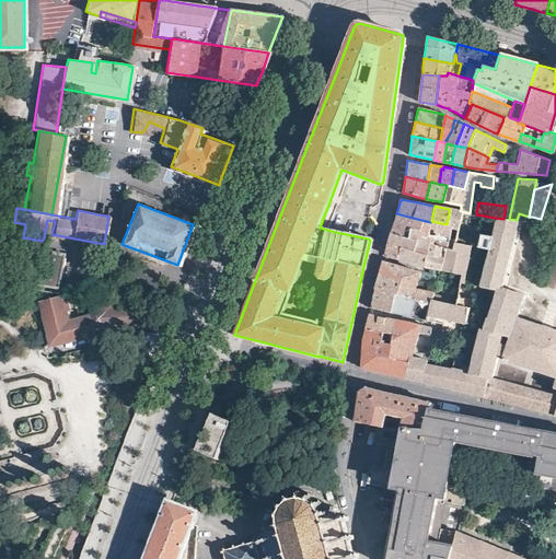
[(117,218),(119,210),(106,208),(105,216),(108,216),(117,218)]
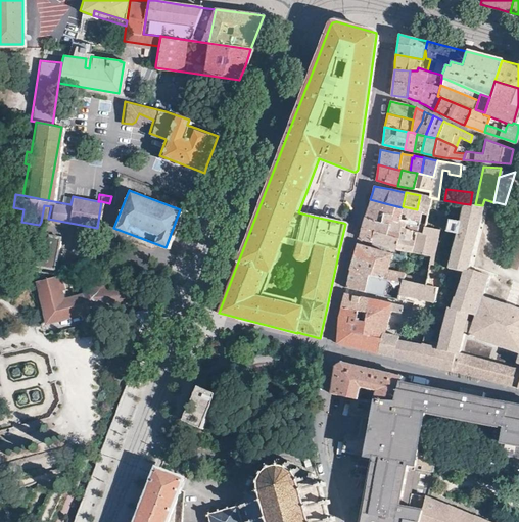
[(381,223),(402,228),(411,230),(411,231),(415,232),(421,233),(423,225),(423,223),(419,222),(420,212),(426,214),(430,197),(429,197),(425,196),(422,195),(420,195),(417,209),(403,206),(402,207),(385,203),(370,199),(368,208),(366,217),(381,223)]
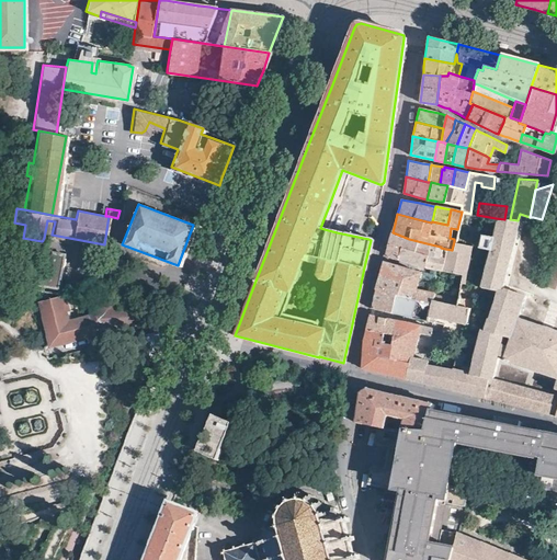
[(496,218),(491,238),(480,235),(478,247),(488,249),(479,287),(497,292),(488,319),(487,319),(484,328),(480,327),(470,367),(469,367),(469,365),(468,365),(468,364),(467,363),(466,363),(465,363),(465,364),(463,364),(461,366),(459,370),(450,367),(428,363),(422,383),(485,398),(489,380),(491,381),(491,379),(492,377),(496,358),(500,361),(506,345),(499,343),(501,334),(508,336),(514,317),(516,317),(524,294),(502,286),(518,220),(510,219),(504,219),(496,218)]
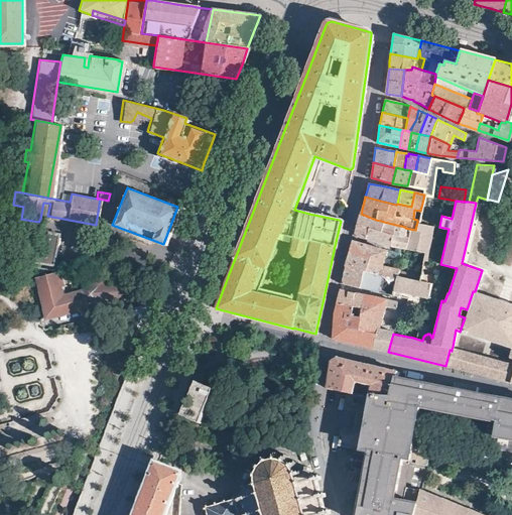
[(387,244),(390,245),(396,225),(376,220),(361,214),(357,225),(355,234),(366,237),(377,240),(387,244)]
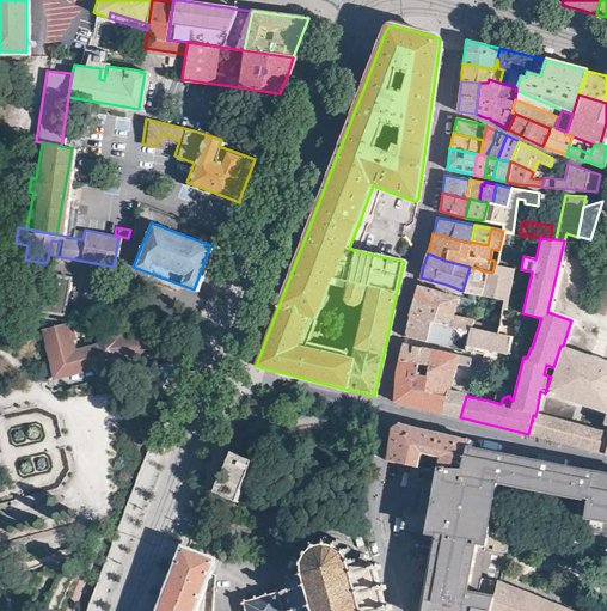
[(28,263),(20,264),(25,288),(32,287),(28,263)]
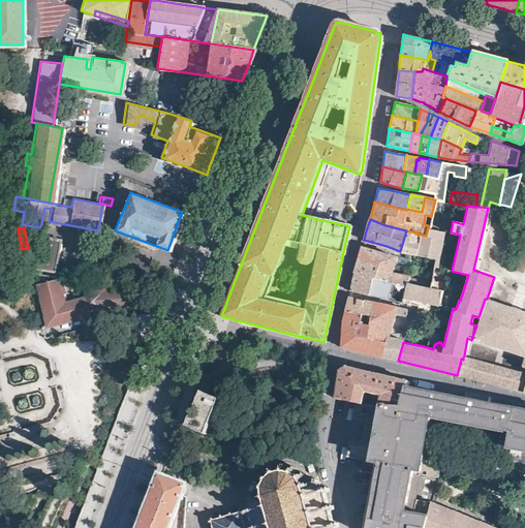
[(442,230),(428,227),(426,236),(420,235),(419,243),(417,254),(435,258),(435,255),(438,255),(442,230)]
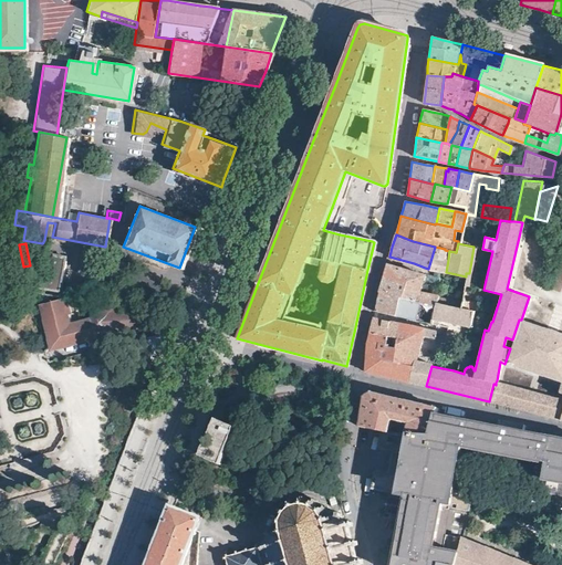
[(428,269),(436,270),(439,271),(445,272),(446,272),(448,260),(443,259),(445,250),(445,249),(435,247),(428,269)]
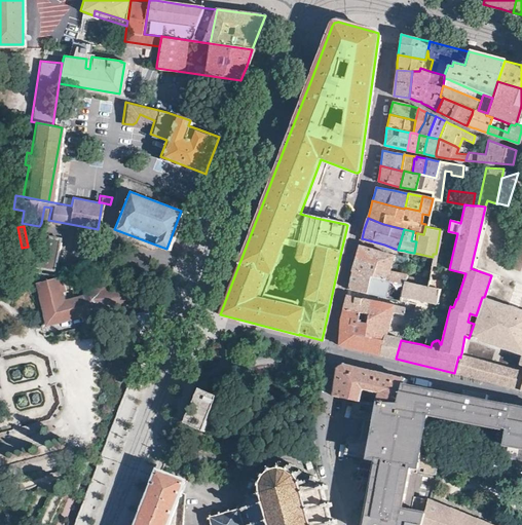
[(27,267),(36,269),(37,266),(50,268),(57,237),(34,232),(27,267)]
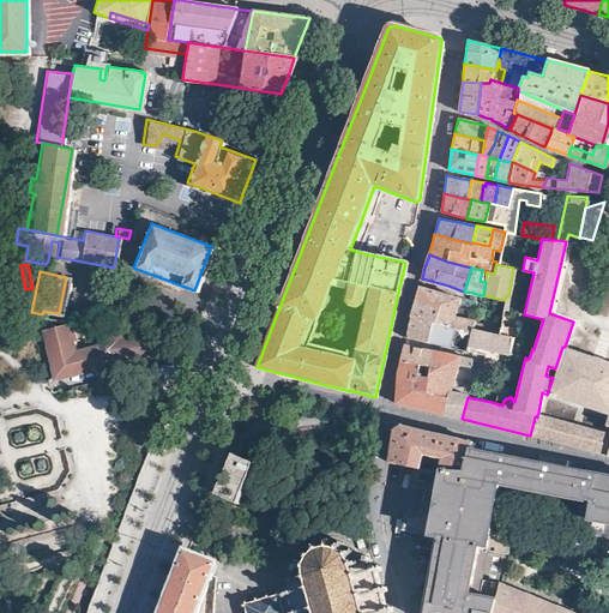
[(470,330),(471,328),(472,319),(460,316),(453,314),(459,299),(418,286),(415,301),(410,317),(432,322),(444,324),(458,328),(470,330)]
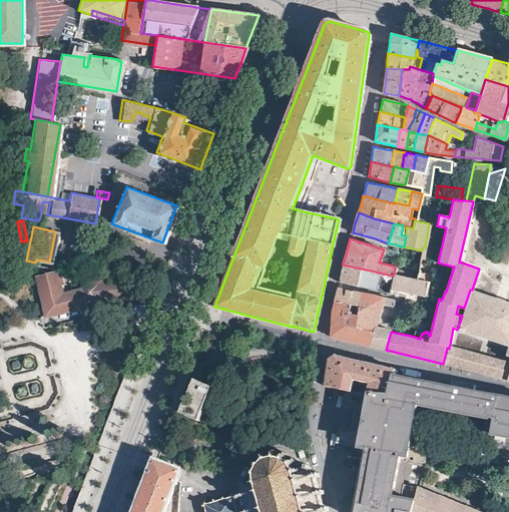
[(137,276),(145,270),(141,265),(133,272),(137,276)]
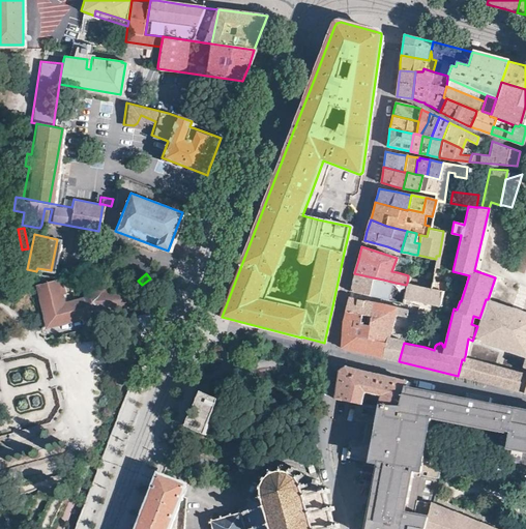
[(368,295),(373,277),(354,273),(352,283),(349,291),(358,293),(368,295)]
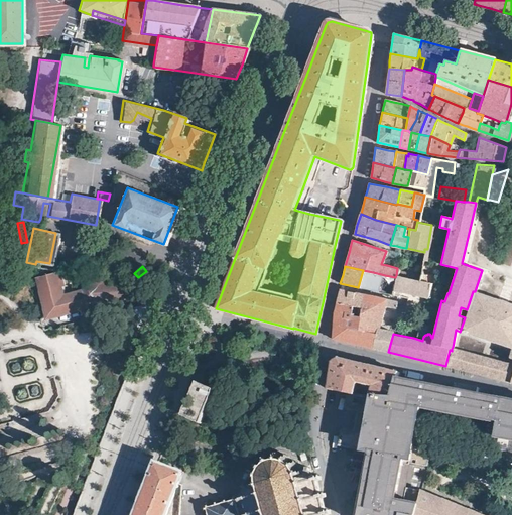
[(43,318),(131,297),(128,288),(82,281),(80,291),(60,296),(58,287),(60,286),(57,272),(35,277),(43,318)]
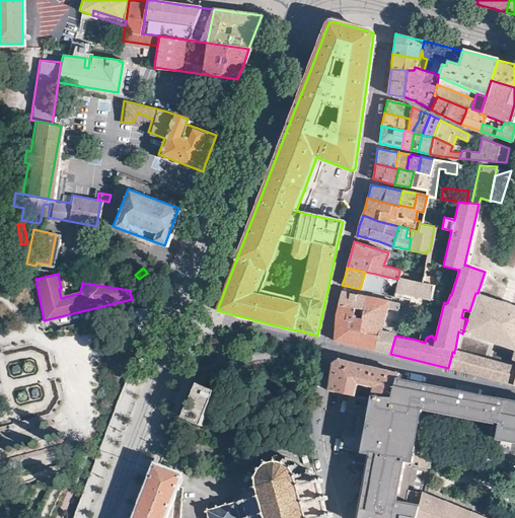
[(397,279),(393,295),(397,296),(398,296),(399,292),(430,298),(433,284),(419,281),(398,277),(397,279)]
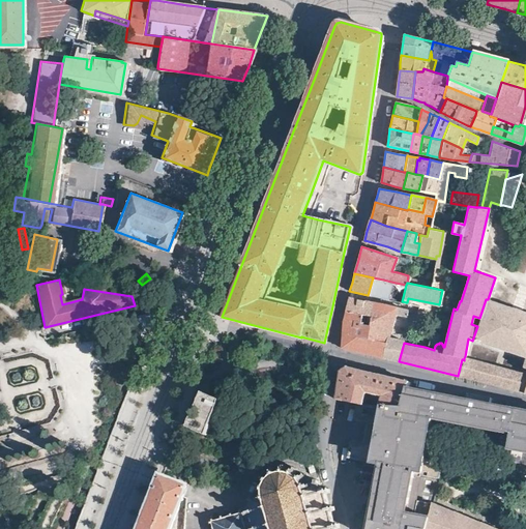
[(345,312),(360,315),(361,314),(364,315),(367,300),(361,299),(348,296),(346,304),(345,312)]
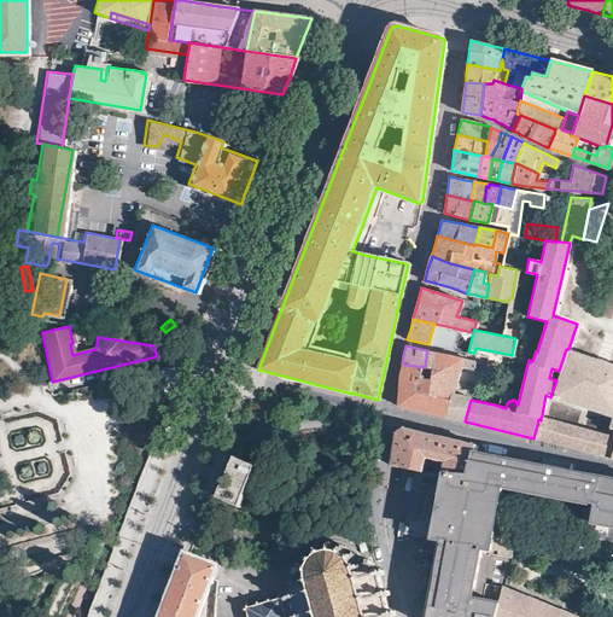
[(538,419),(533,438),(568,447),(605,455),(612,458),(612,364),(599,359),(568,349),(566,349),(559,371),(556,380),(550,397),(546,395),(542,415),(541,418),(541,420),(538,419)]
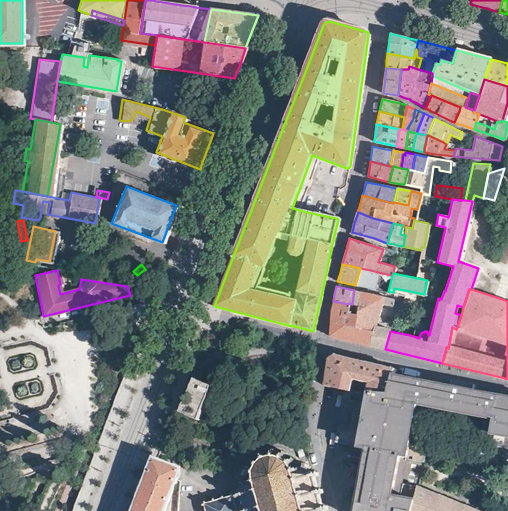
[(358,342),(369,345),(370,340),(374,324),(376,325),(380,306),(381,303),(383,296),(368,293),(354,290),(352,304),(357,304),(356,314),(354,313),(350,327),(345,326),(342,338),(358,342)]
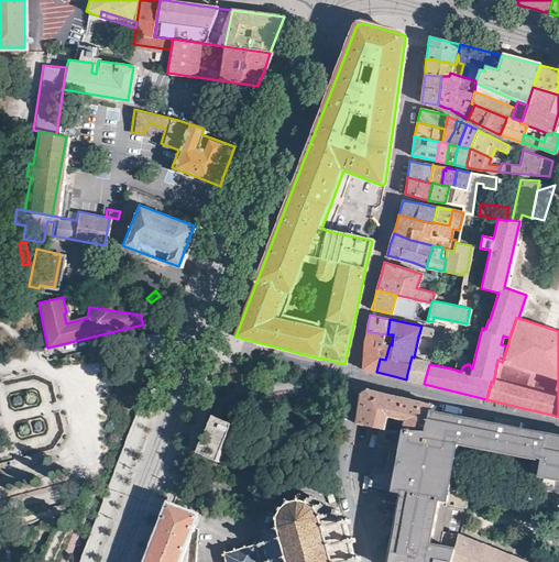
[(422,326),(419,333),(458,343),(459,343),(461,337),(447,332),(448,328),(441,327),(440,330),(422,326)]
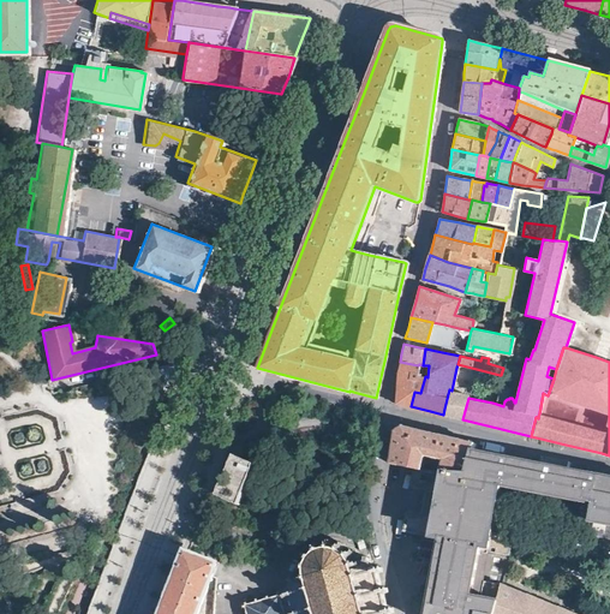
[(172,361),(159,364),(160,380),(175,376),(181,359),(172,361)]
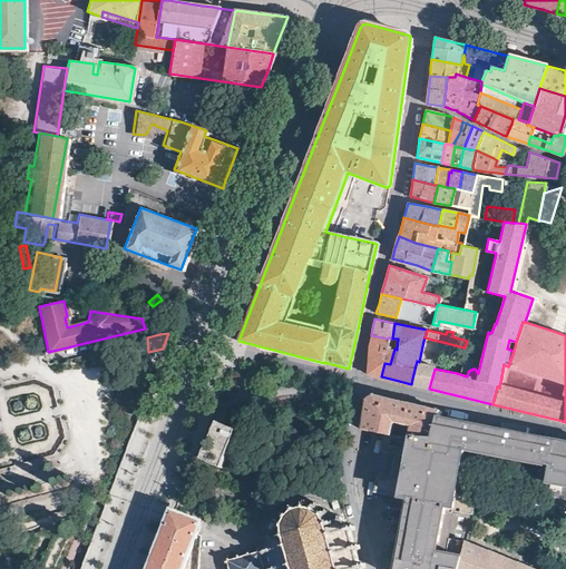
[(368,374),(381,376),(384,363),(390,364),(394,349),(387,347),(388,339),(371,335),(369,344),(369,360),(368,374)]
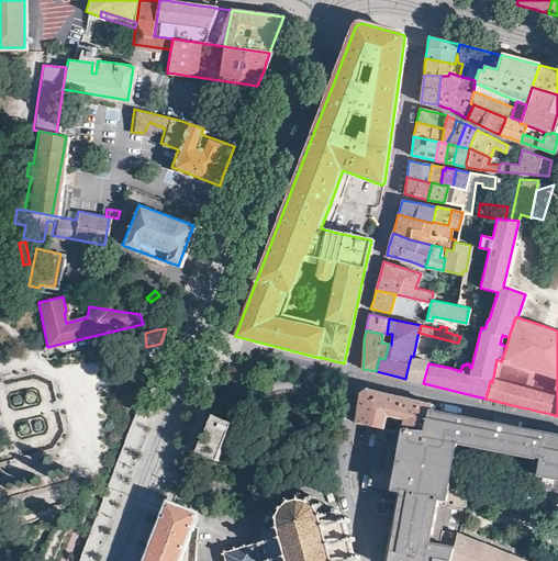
[(406,373),(405,379),(415,381),(423,383),(428,363),(426,363),(427,359),(413,357),(411,356),(406,373)]
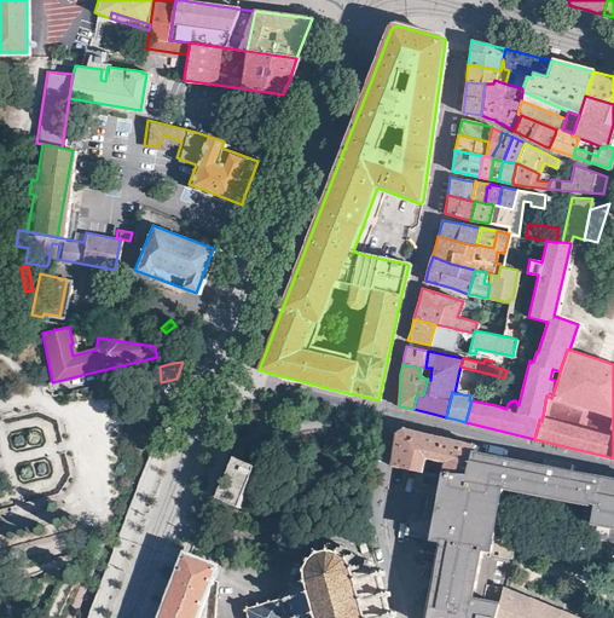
[(392,451),(391,466),(415,469),(421,472),(422,469),(426,457),(444,461),(441,473),(445,474),(444,478),(465,481),(470,452),(475,452),(476,444),(403,427),(394,433),(392,451)]
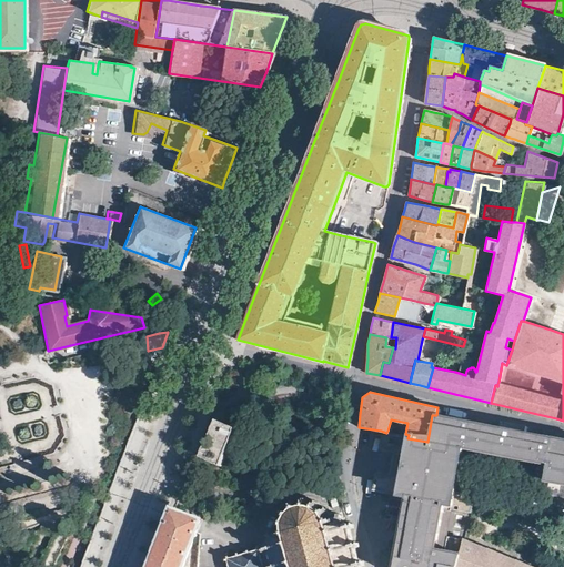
[(234,412),(228,425),(212,418),(195,457),(217,466),(218,465),(222,455),(231,458),(249,418),(234,412)]
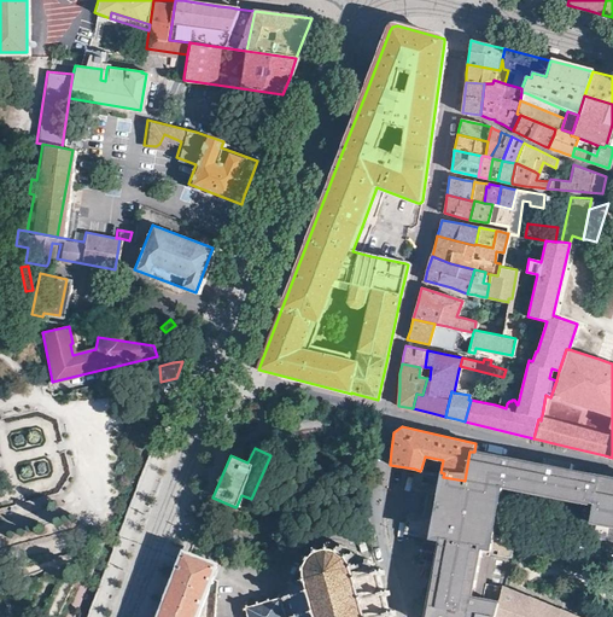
[(447,616),(491,616),(494,616),(497,600),(482,597),(494,533),(502,487),(590,504),(588,521),(588,522),(589,523),(590,523),(612,527),(612,477),(474,452),(470,452),(465,481),(443,477),(444,473),(441,472),(421,469),(420,471),(414,469),(410,488),(426,490),(424,504),(422,513),(421,517),(407,514),(404,523),(403,531),(430,537),(438,539),(422,616),(439,616),(441,616),(447,616)]
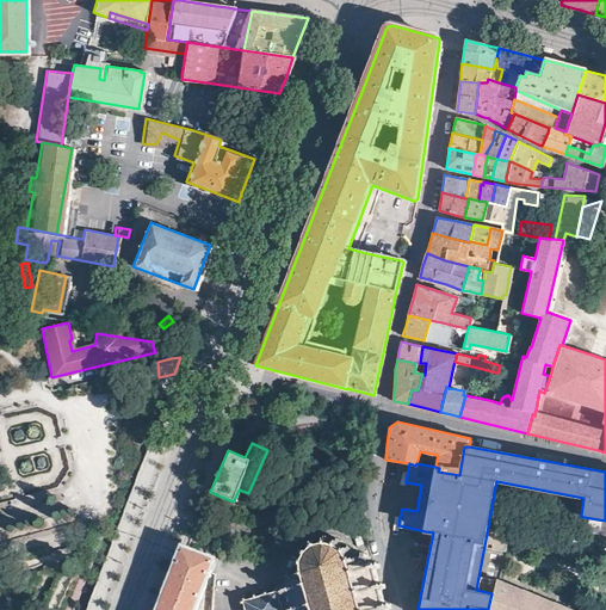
[(284,575),(286,578),(285,585),(279,586),(280,587),(274,590),(273,586),(271,586),(271,590),(265,592),(264,589),(260,590),(261,593),(254,595),(253,592),(251,592),(251,596),(243,598),(242,595),(240,596),(241,599),(236,601),(237,603),(241,602),(243,609),(384,609),(384,608),(390,605),(389,601),(383,603),(378,587),(384,586),(383,581),(377,583),(372,567),(378,566),(377,560),(371,562),(370,561),(364,556),(364,553),(359,552),(359,554),(348,558),(346,554),(352,549),(348,546),(342,549),(341,548),(339,546),(338,546),(341,538),(335,536),(333,543),(331,542),(327,542),(326,535),(321,535),(321,542),(320,542),(317,543),(316,544),(313,538),(308,541),(311,547),(309,549),(307,552),(301,547),(298,552),(304,555),(303,558),(303,559),(296,559),(296,565),(302,565),(303,567),(303,570),(289,573),(286,572),(284,575)]
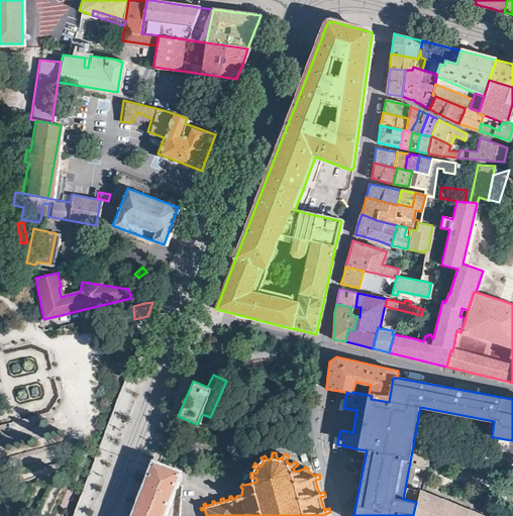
[(164,515),(181,472),(155,462),(133,515),(164,515)]
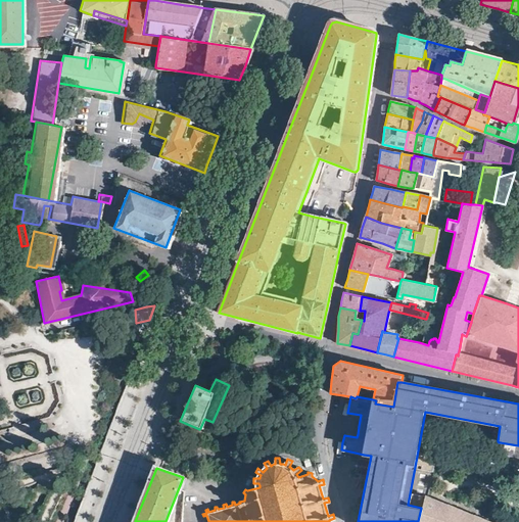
[(494,521),(424,494),(421,508),(418,521),(416,521),(494,521)]
